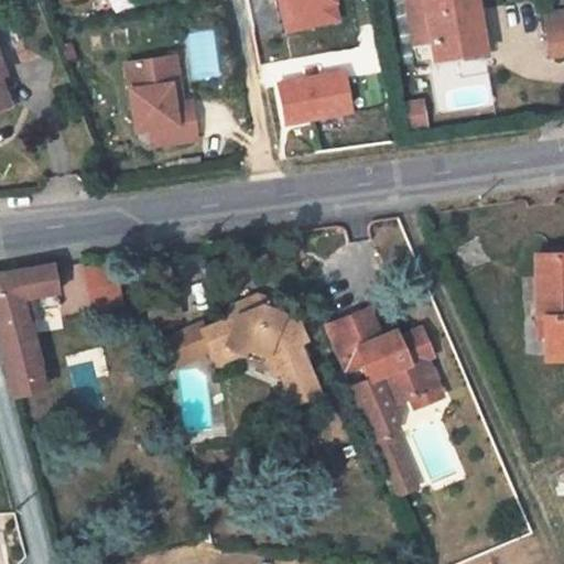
[(279,0),(286,33),(340,22),(336,0),(279,0)]
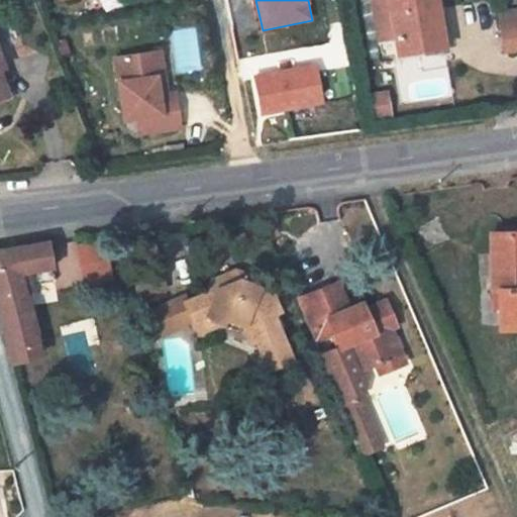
[(397,38),(391,0),(372,0),(379,41),(397,38)]
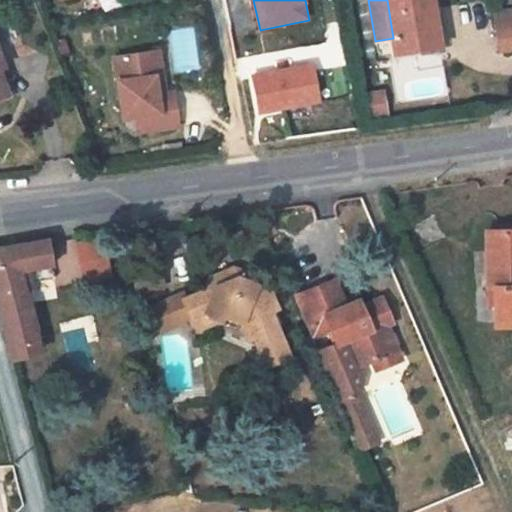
[(432,0),(387,0),(393,38),(396,53),(439,47),(432,0)]
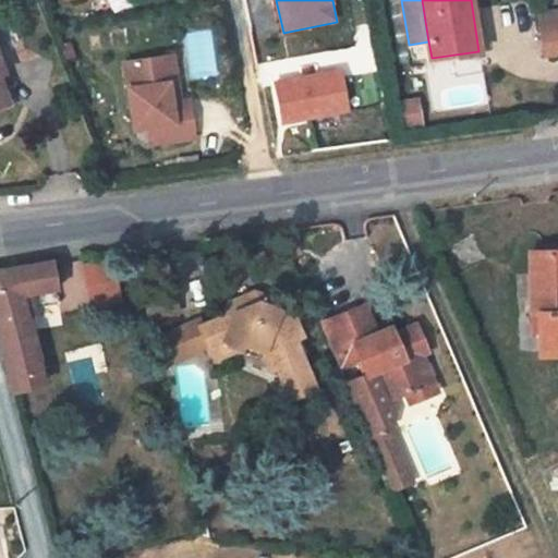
[(557,56),(557,9),(543,11),(549,57),(557,56)]
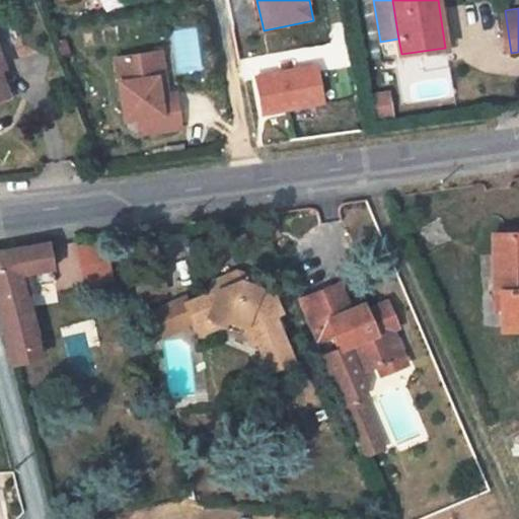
[(160,94),(154,50),(145,51),(151,95),(160,94)]
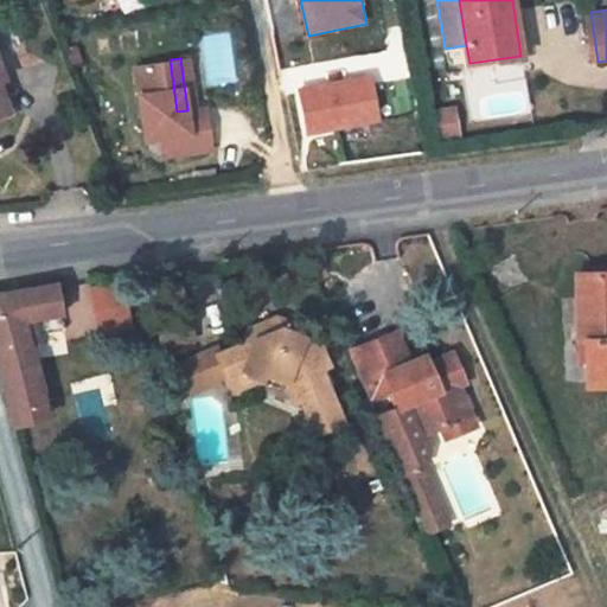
[(177,112),(170,59),(126,65),(136,139),(151,138),(153,154),(203,148),(197,109),(187,110),(177,112)]
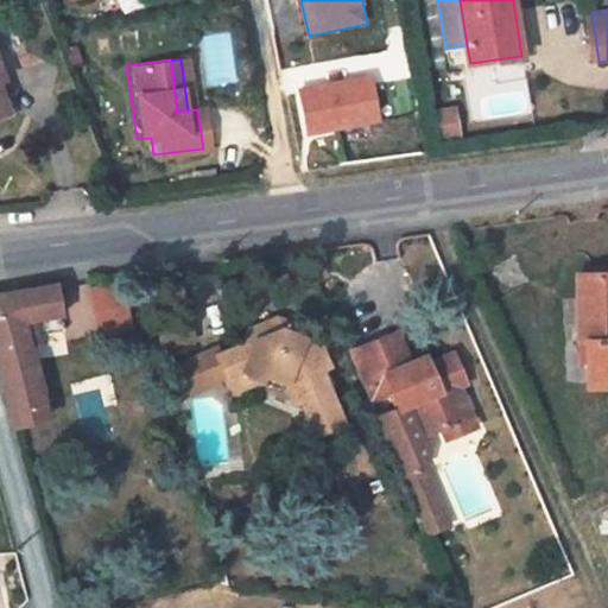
[(371,74),(299,90),(310,138),(381,122),(371,74)]
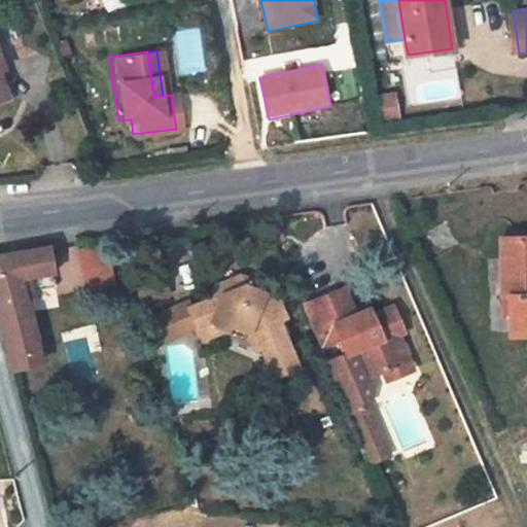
[(526,238),(495,239),(498,296),(504,296),(506,336),(526,334),(526,238)]
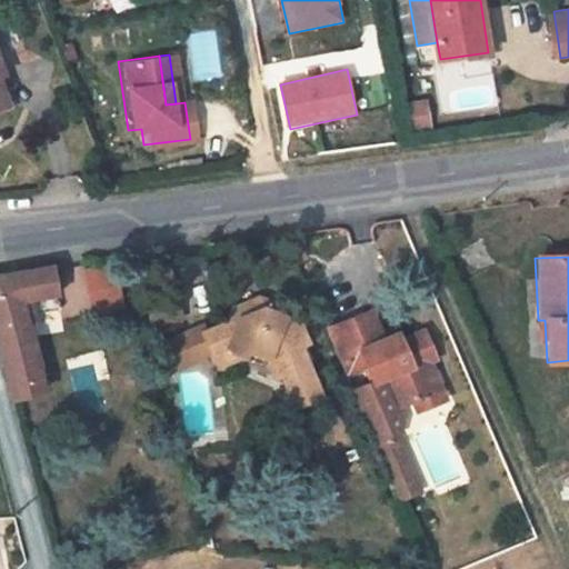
[(65,298),(61,269),(0,280),(0,341),(11,392),(42,385),(32,326),(46,322),(43,303),(65,298)]
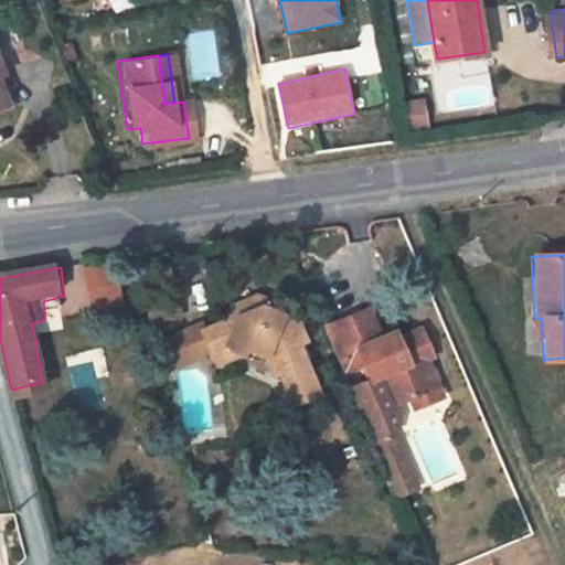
[(228,301),(206,310),(217,334),(225,331),(245,337),(248,332),(267,339),(274,356),(281,353),(286,363),(283,374),(289,390),(322,373),(300,324),(307,321),(294,290),(283,295),(265,288),(260,277),(233,289),(228,301)]
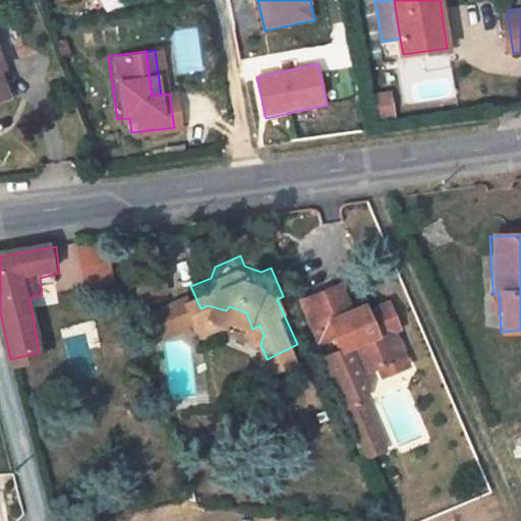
[(337,270),(301,286),(320,328),(338,320),(345,336),(327,342),(347,392),(366,384),(370,369),(365,358),(381,351),(395,346),(388,326),(399,322),(395,312),(397,311),(393,302),(398,300),(391,284),(369,294),(356,299),(352,292),(345,275),(340,277),(337,270)]
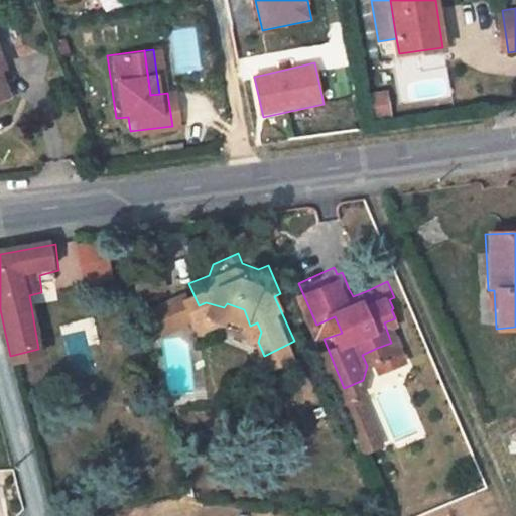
[(362,284),(349,289),(353,296),(366,291),(362,284)]
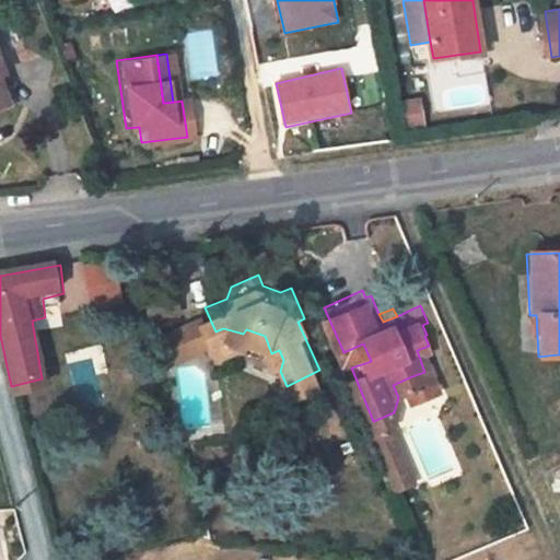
[(433,333),(428,323),(422,325),(427,335),(433,333)]
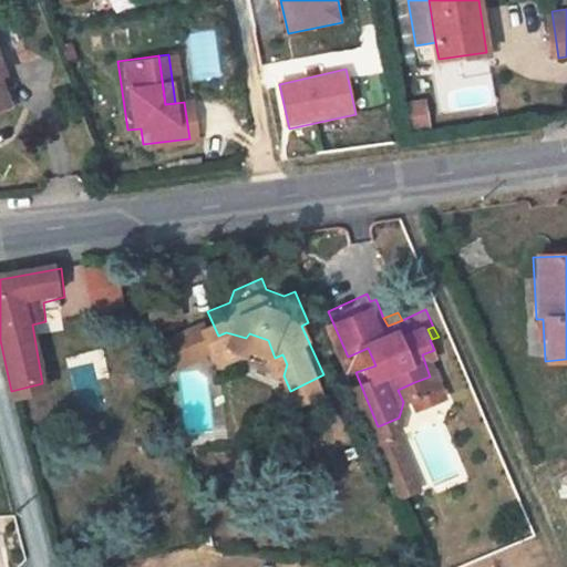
[(447,380),(434,350),(422,354),(430,377),(414,382),(419,392),(447,380)]
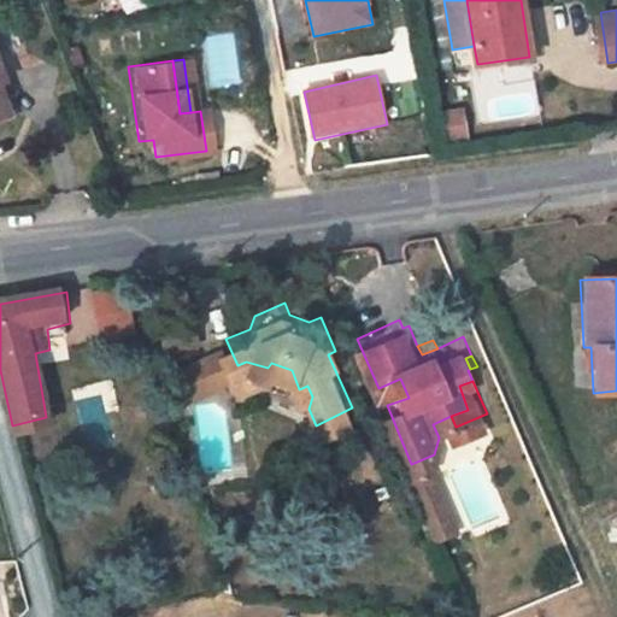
[(434,454),(411,464),(432,512),(454,501),(434,454)]
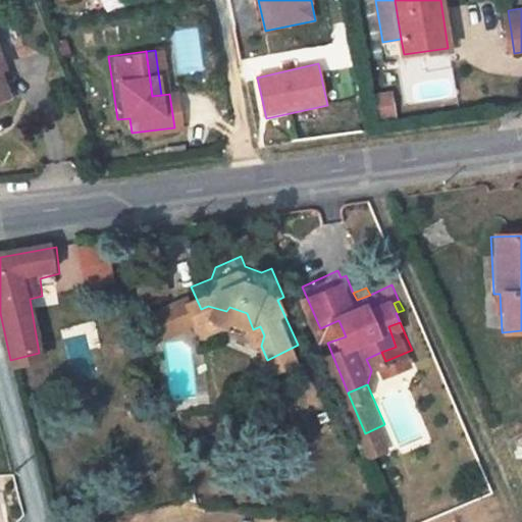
[(384,424),(365,433),(370,447),(389,437),(384,424)]
